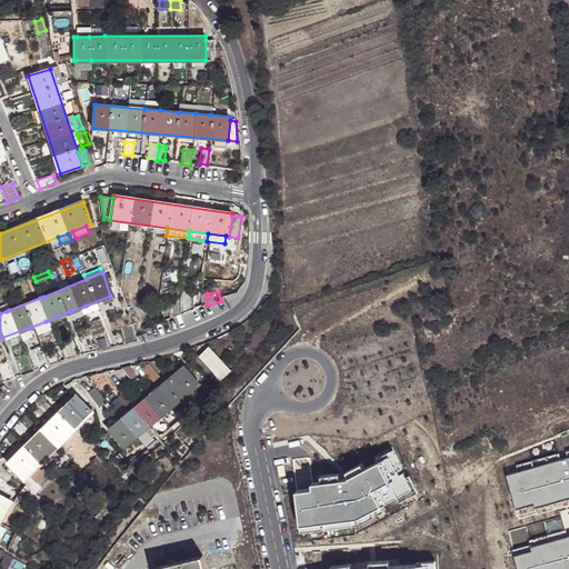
[(181,295),(170,296),(171,316),(191,308),(195,307),(195,300),(195,295),(181,295)]
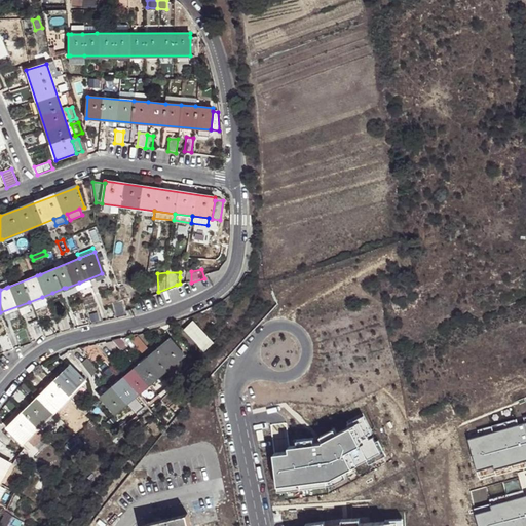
[(79,283),(66,288),(68,292),(81,287),(79,283)]
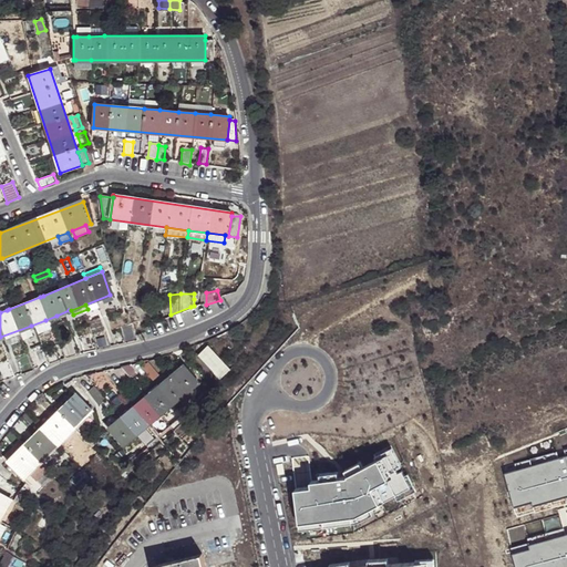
[(69,310),(57,316),(58,320),(71,315),(69,310)]
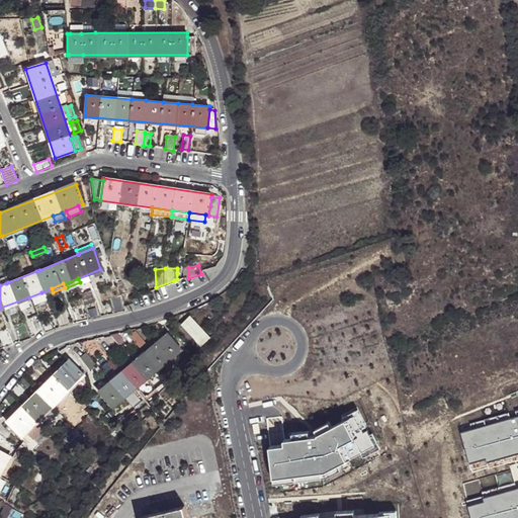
[(41,292),(28,297),(31,305),(44,299),(41,292)]
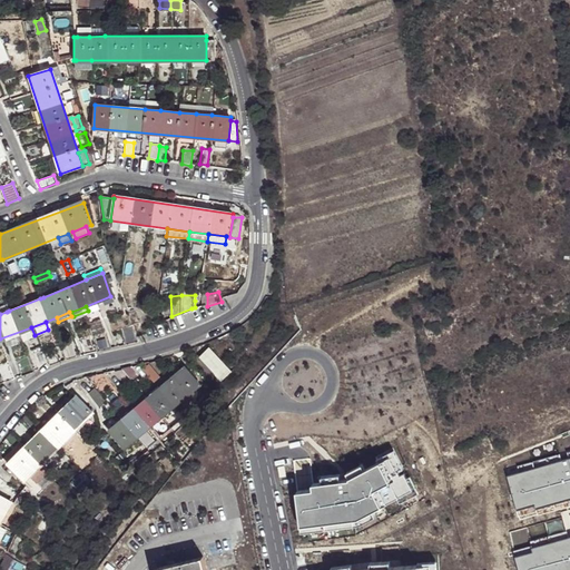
[(125,345),(137,342),(133,325),(120,327),(125,345)]
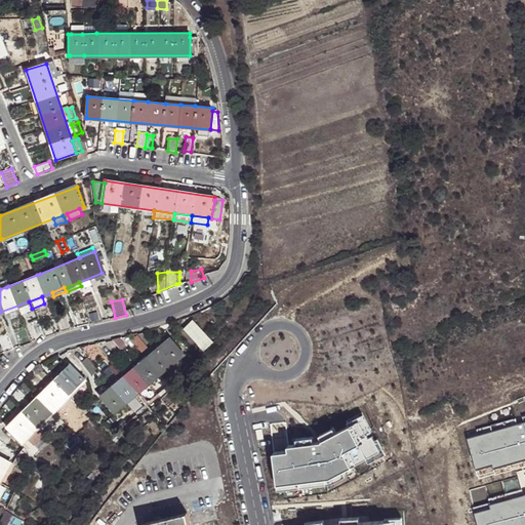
[(89,324),(102,321),(97,307),(85,310),(89,324)]
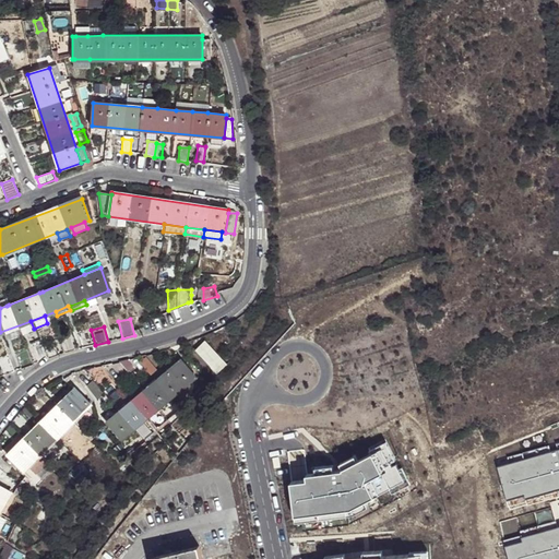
[(83,348),(95,345),(91,330),(91,329),(79,332),(83,348)]
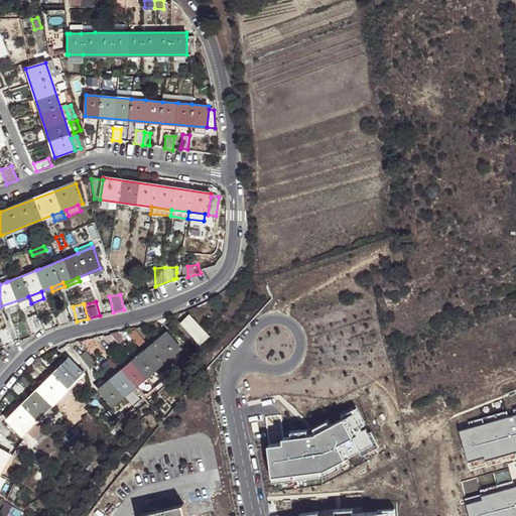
[(59,327),(69,324),(63,307),(54,311),(59,327)]
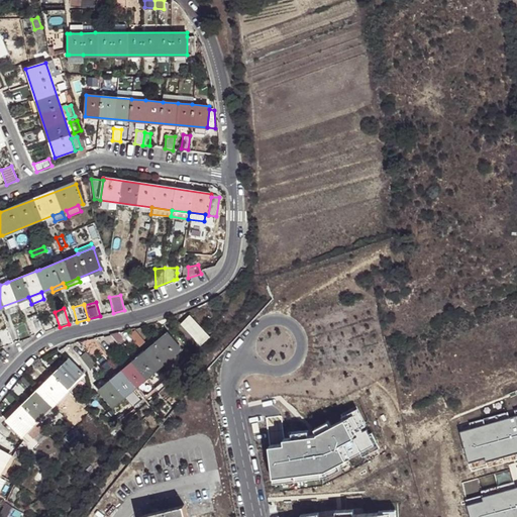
[(200,345),(210,336),(189,315),(180,324),(200,345)]
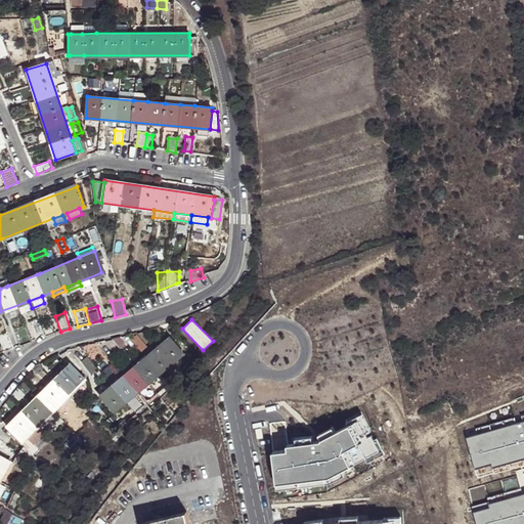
[(45,337),(54,334),(50,320),(41,323),(45,337)]
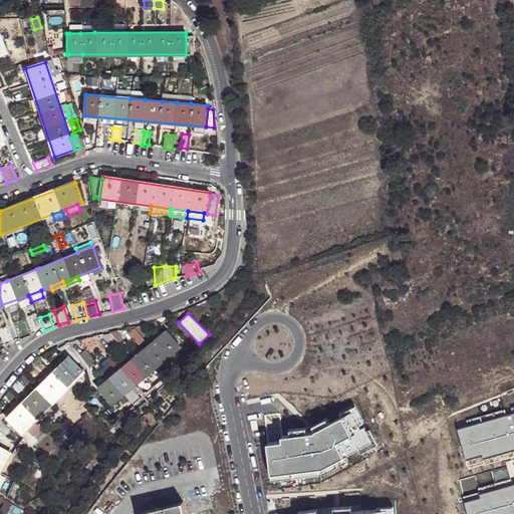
[(19,339),(30,335),(24,319),(14,323),(19,339)]
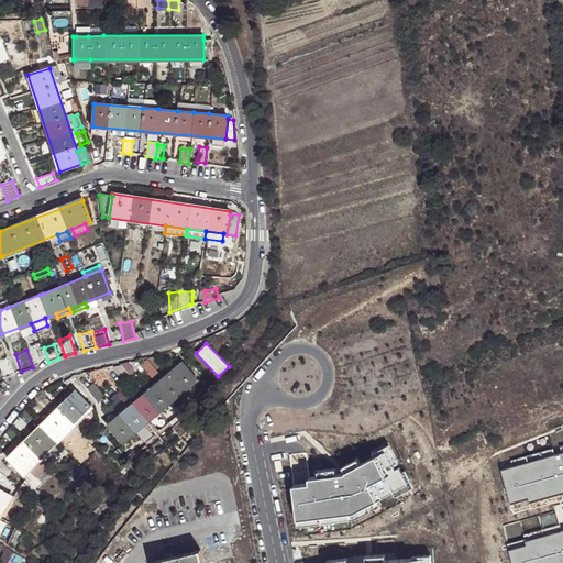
[(0,372),(2,378),(13,374),(7,357),(0,360),(0,372)]
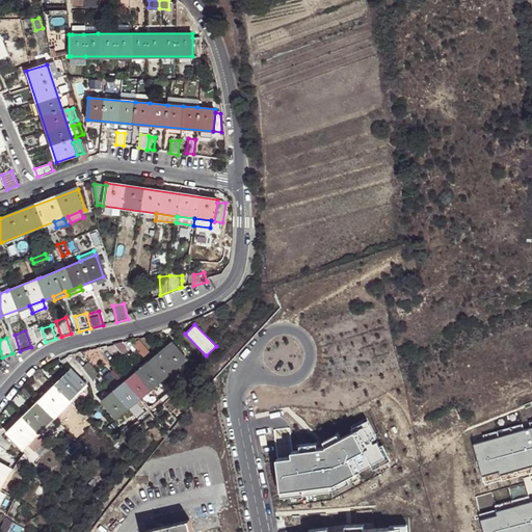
[(141,341),(135,345),(145,357),(151,352),(141,341)]
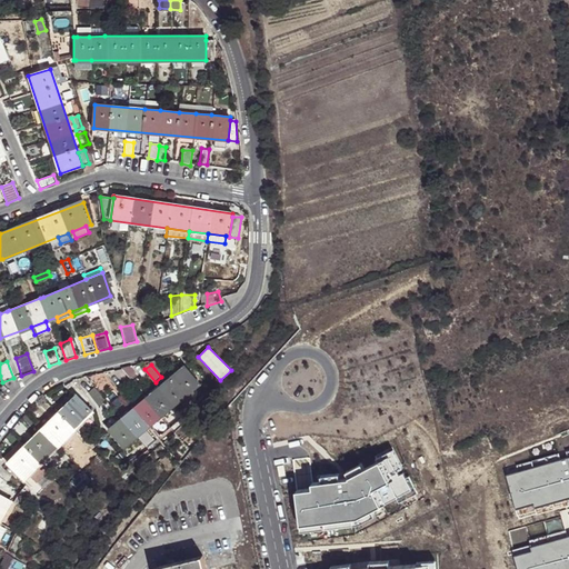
[(123,368),(131,378),(137,373),(131,366),(123,368)]
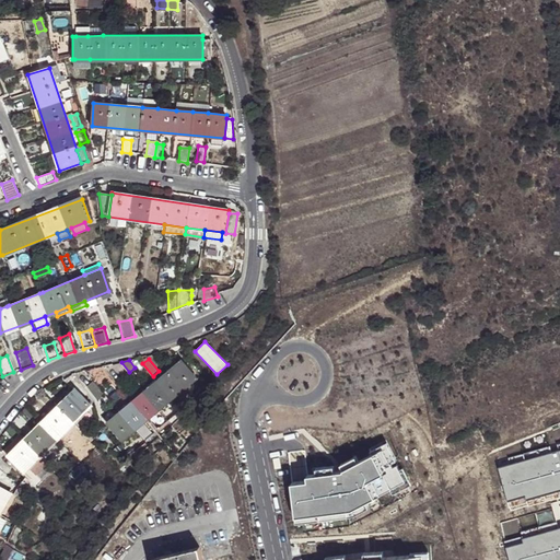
[(196,378),(181,361),(107,422),(123,440),(176,395),(184,388),(196,378)]
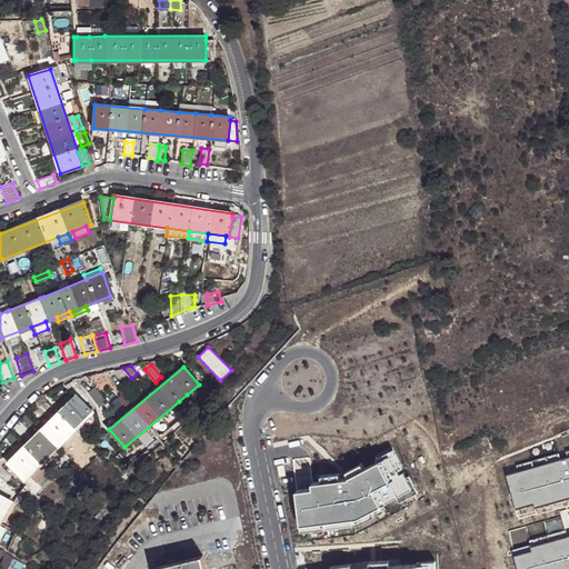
[(88,392),(100,406),(107,400),(95,387),(88,392)]
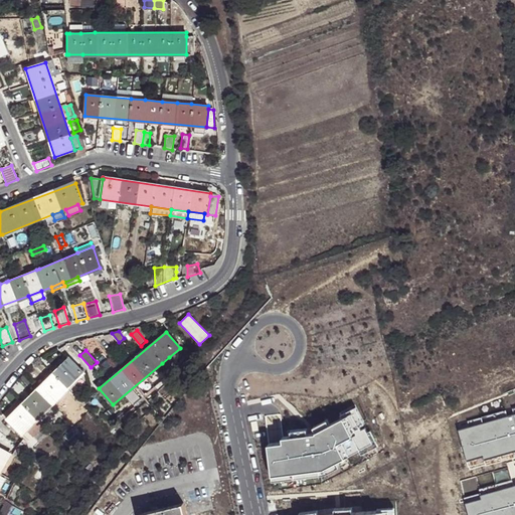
[(169,357),(162,363),(167,368),(174,363),(169,357)]
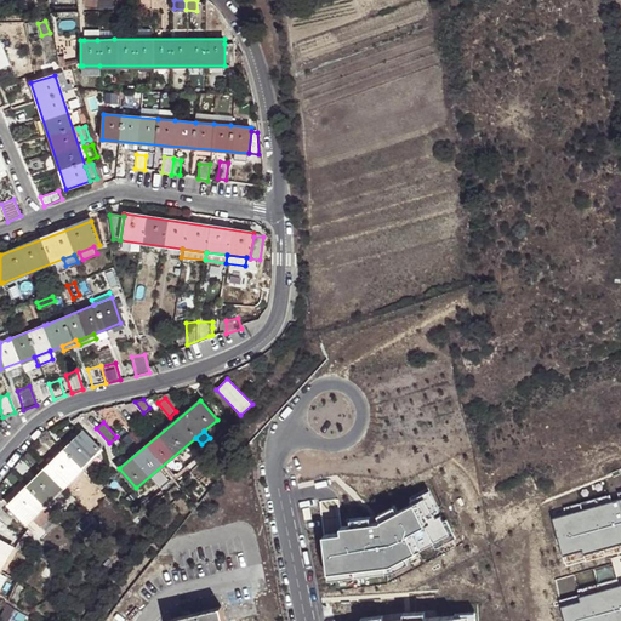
[(101,451),(83,432),(9,506),(27,525),(30,520),(36,527),(50,513),(44,507),(101,451)]
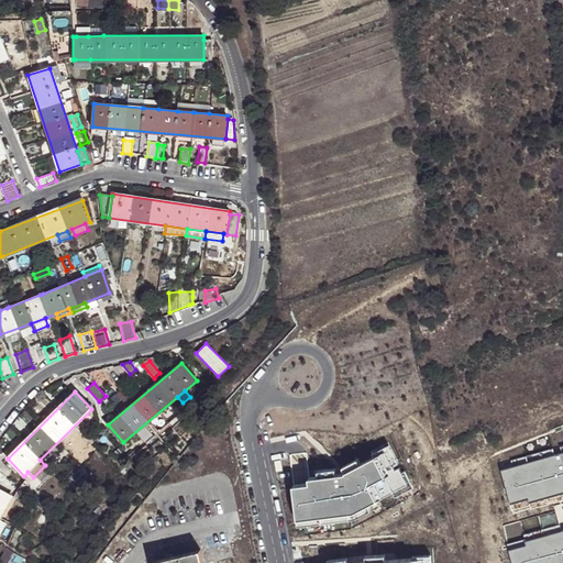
[(135,461),(195,404),(183,415),(181,414),(146,442),(146,446),(132,457),(135,461)]
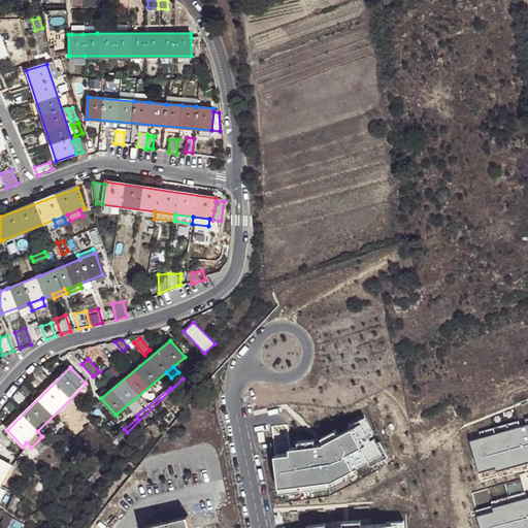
[(362,419),(367,432),(372,429),(364,410),(349,420),(352,424),(362,419)]
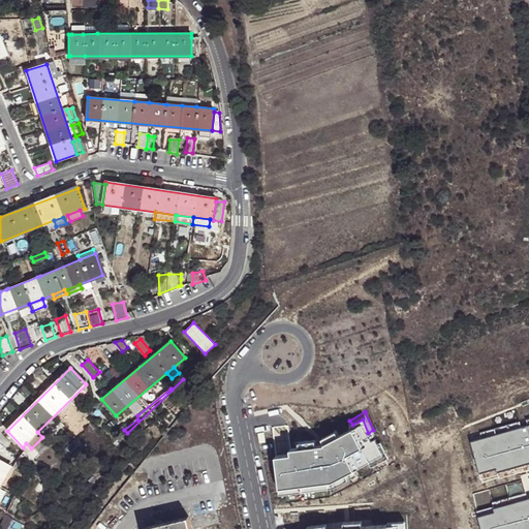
[(292,449),(277,450),(280,483),(334,476),(347,469),(368,458),(382,449),(377,439),(374,435),(371,437),(368,433),(363,419),(352,425),(340,432),(325,439),(327,440),(315,442),(315,436),(308,437),(309,442),(301,443),(291,444),(292,449)]
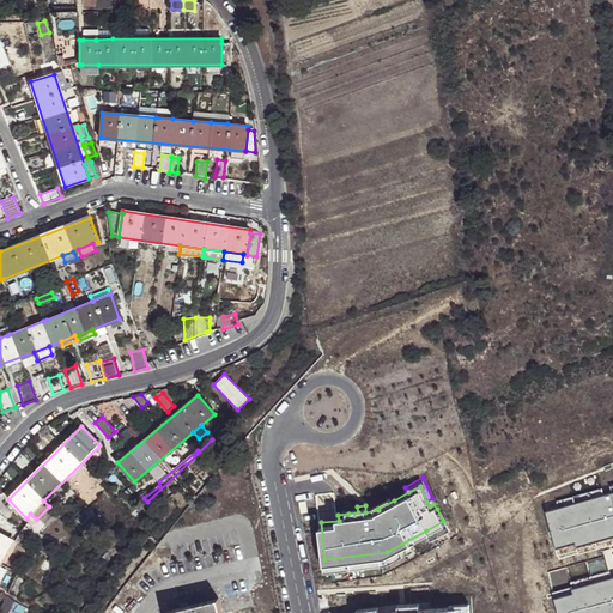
[(612,492),(545,514),(558,558),(577,552),(578,557),(612,546),(612,492)]
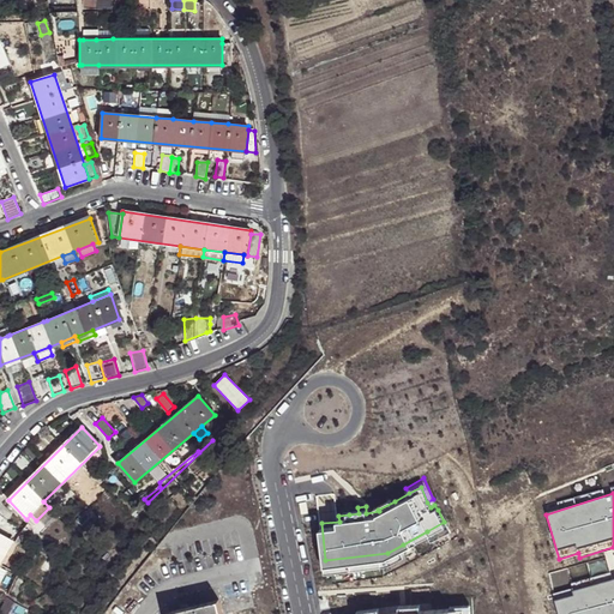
[(378,510),(395,501),(391,495),(373,505),(366,506),(366,513),(379,511),(378,510)]
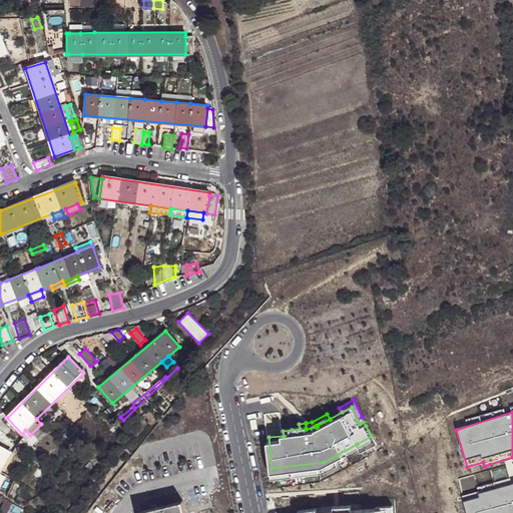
[(371,436),(357,444),(360,449),(377,440),(369,425),(366,426),(371,436)]
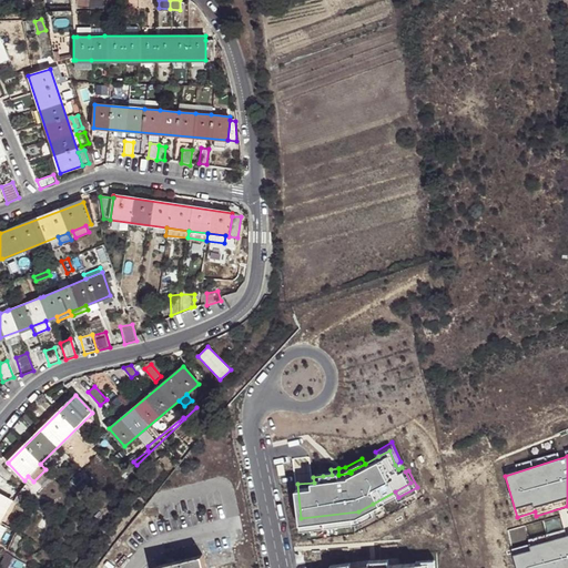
[(0,520),(11,501),(0,495),(0,520)]
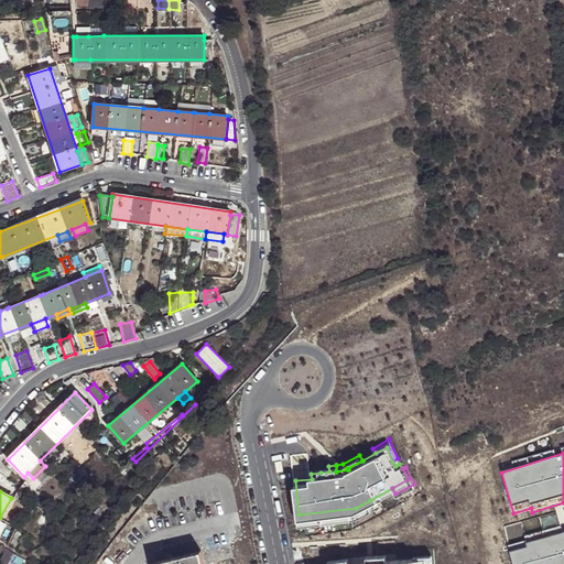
[(17,501),(11,498),(0,517),(0,520),(4,523),(17,501)]
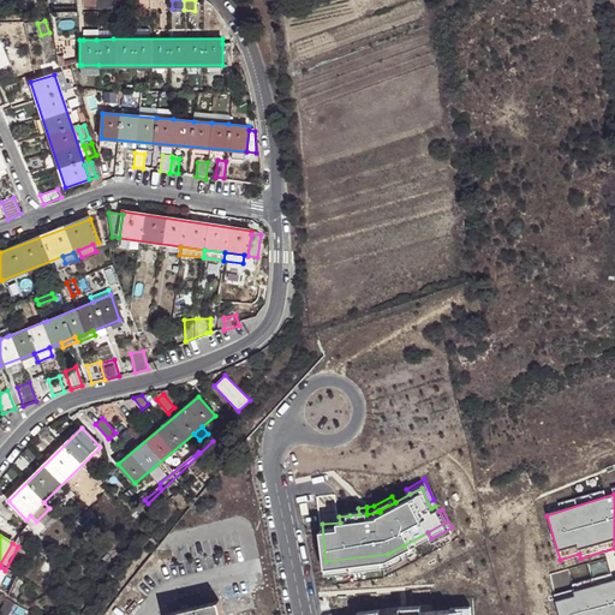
[(388,554),(326,561),(326,567),(389,561),(406,551),(404,545),(388,554)]
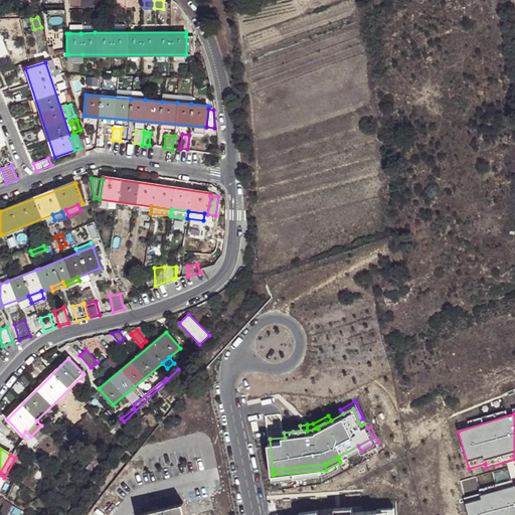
[(481,501),(466,504),(468,514),(514,514),(514,486),(480,495),(481,501)]
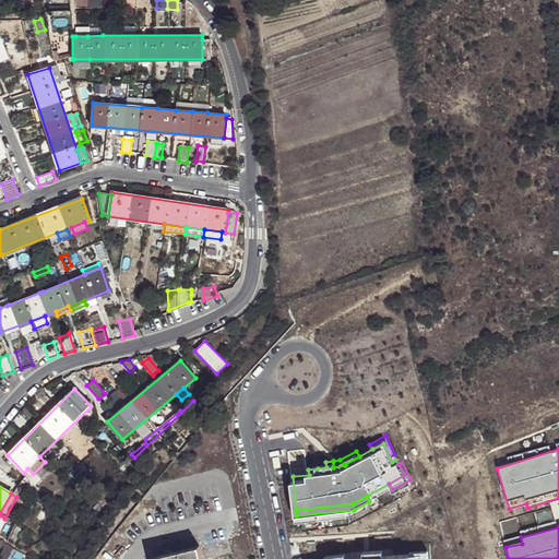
[(152,558),(201,558),(199,547),(153,558),(152,558)]
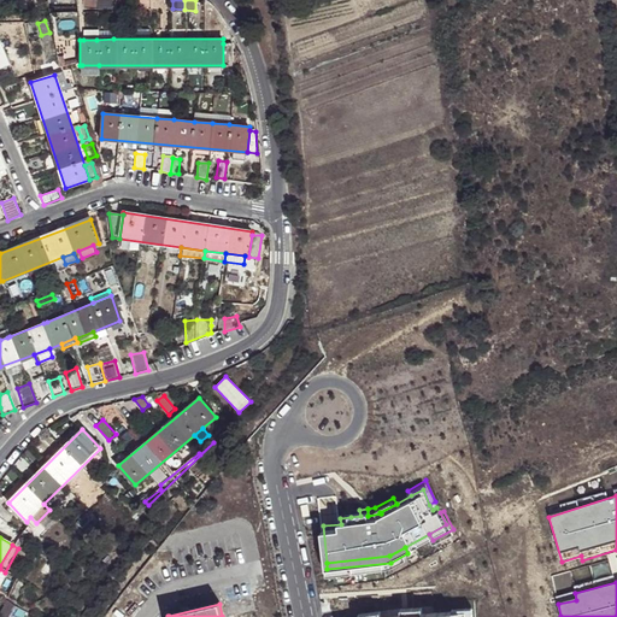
[(359,613),(359,616),(376,616),(403,613),(424,612),(423,606),(401,607),(359,613)]
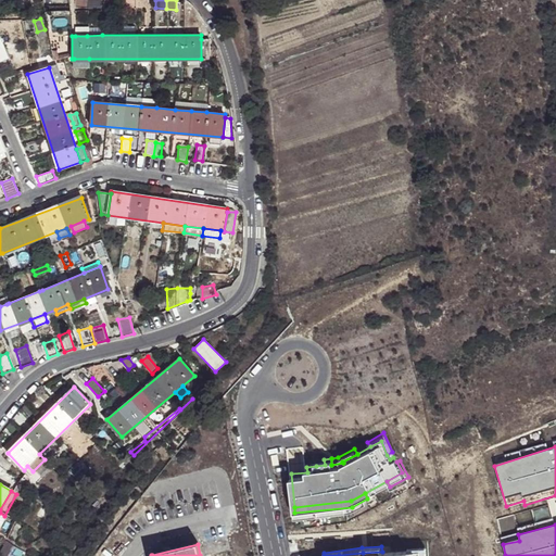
[(408,547),(409,551),(420,550),(420,555),(427,555),(427,546),(408,547)]
